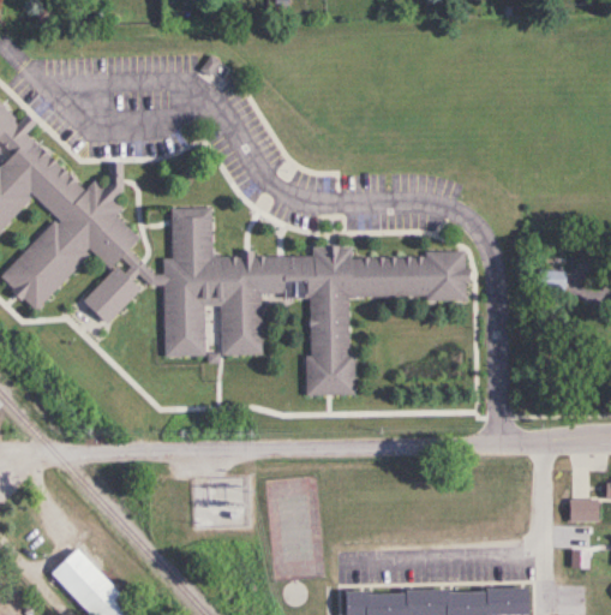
[(115,266),(166,284),(167,354),(263,353),(263,296),(309,296),(309,394),(352,394),(351,298),(466,298),(466,252),(214,254),(214,208),(183,208),(161,274),(156,274),(126,245),(125,163),(114,163),(105,190),(96,181),(88,191),(28,135),(0,165),(0,233),(35,196),(58,218),(1,279),(37,311),(94,251),(113,269),(115,266)]
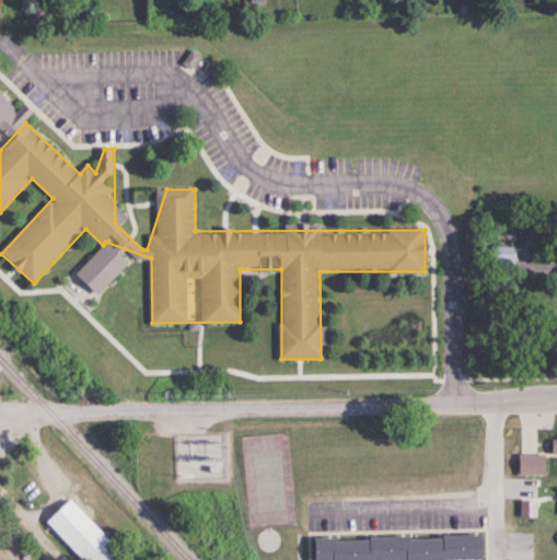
[(517,246),(490,246),(490,263),(517,263),(517,246)]
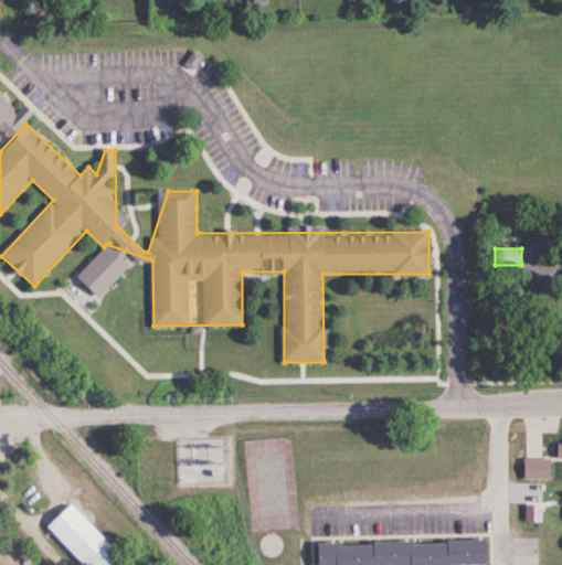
[(551,458),(526,458),(526,480),(551,480),(551,458)]
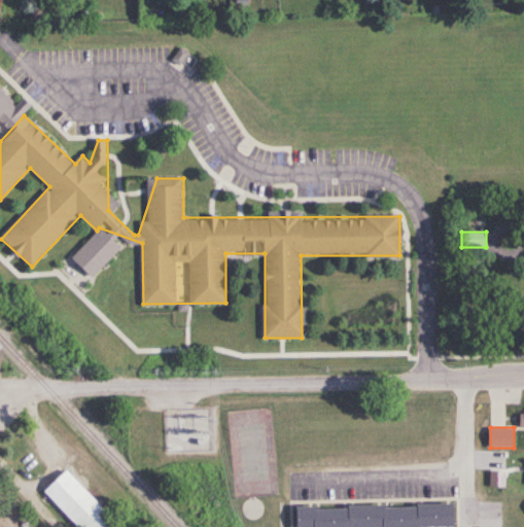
[(77,526),(117,526),(119,526),(66,469),(43,490),(77,526)]
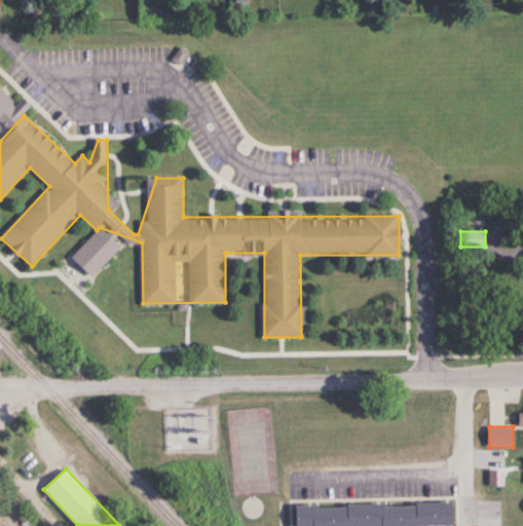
[(295,504),(295,525),(452,525),(452,503),(295,504)]
